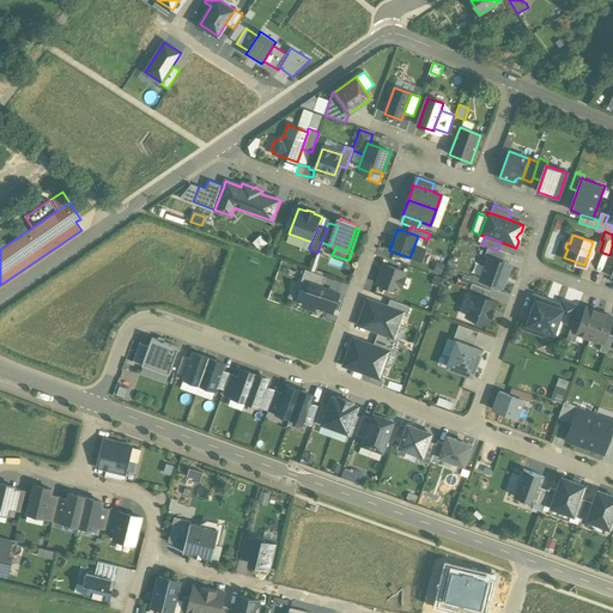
[(505,253),(498,249),(497,250),(489,247),(484,256),(489,259),(502,263),(505,253)]
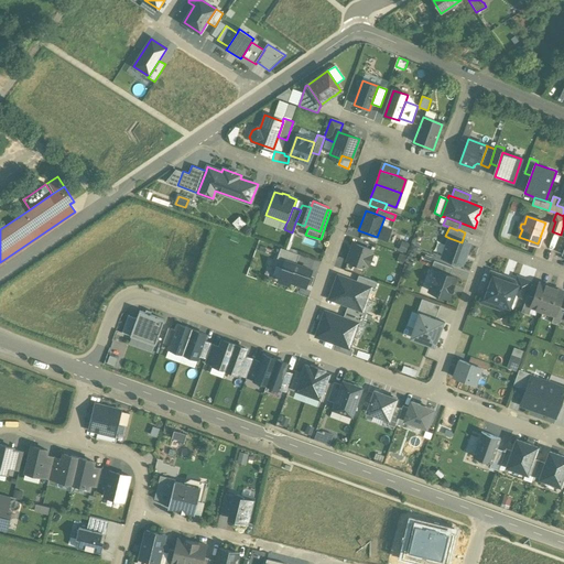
[(462,242),(449,238),(443,257),(462,263),(468,245),(462,242)]
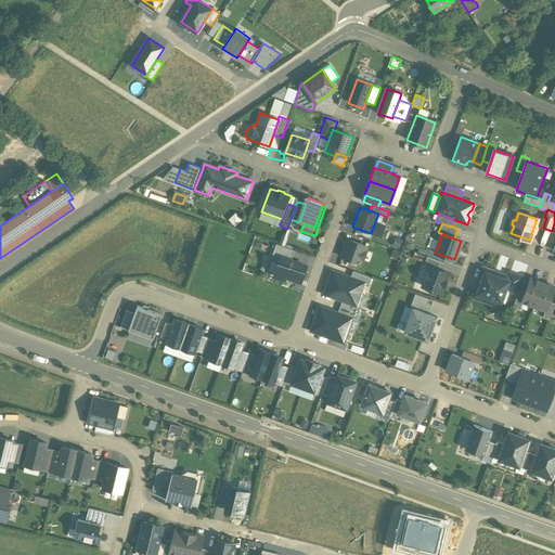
[(365,246),(348,240),(341,257),(360,263),(361,260),(363,261),(366,252),(364,250),(365,246)]
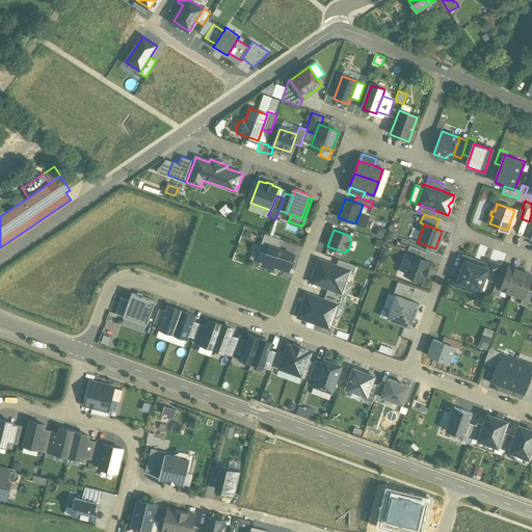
[(269,246),(278,249),(283,240),(265,234),(262,243),(269,246)]
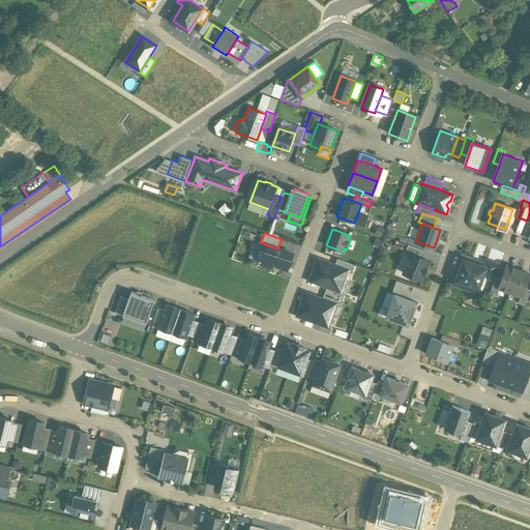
[(277,248),(268,245),(262,264),(271,267),(272,264),(287,269),(293,254),(277,248)]
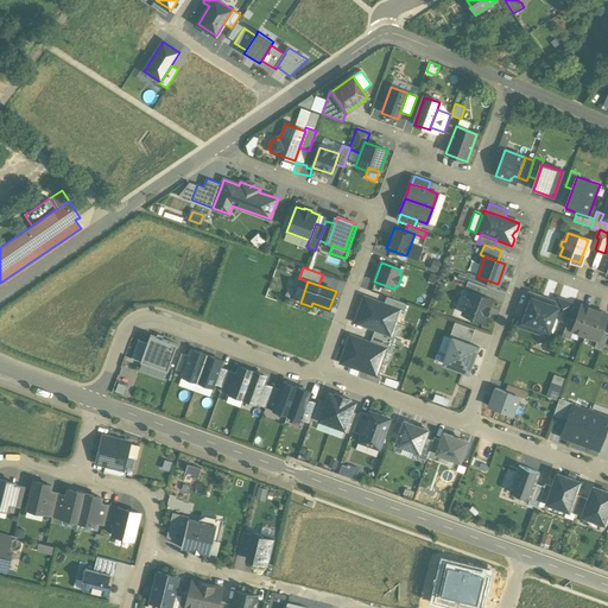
[(487,289),(468,282),(464,291),(469,293),(470,292),(485,297),(487,289)]
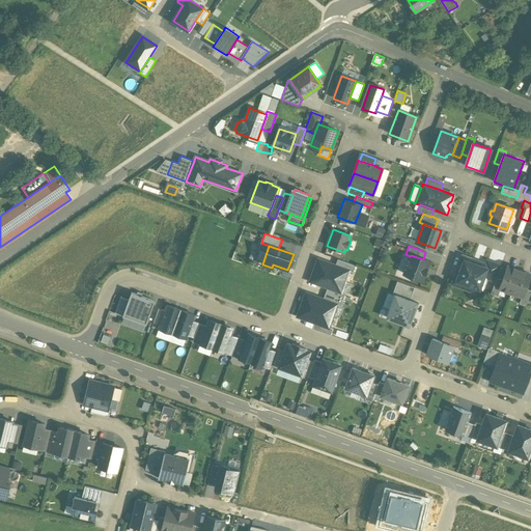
[(423,259),(411,255),(410,256),(403,274),(422,281),(429,261),(423,259)]
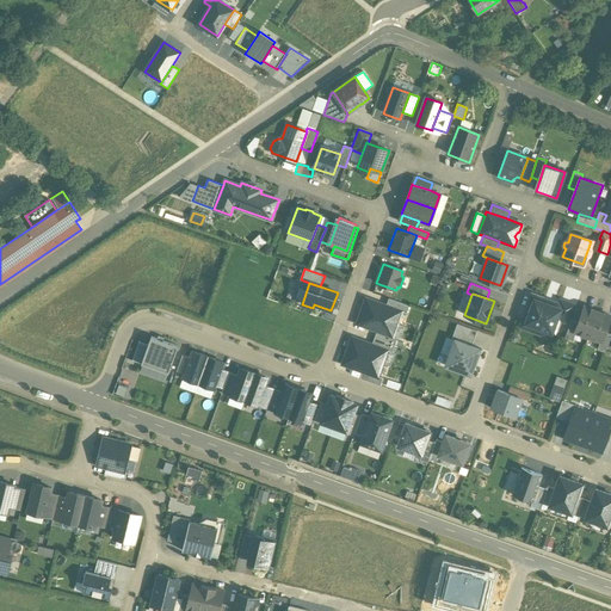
[(559,304),(532,295),(523,322),(539,328),(543,335),(549,332),(554,333),(559,320),(563,307),(559,304)]
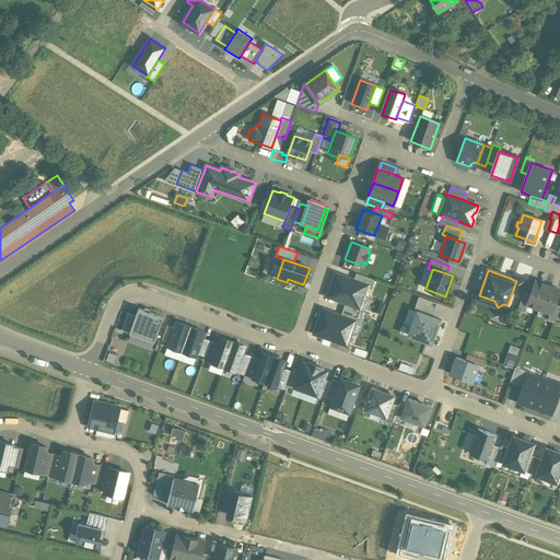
[(330,286),(364,298),(369,286),(335,273),(330,286)]
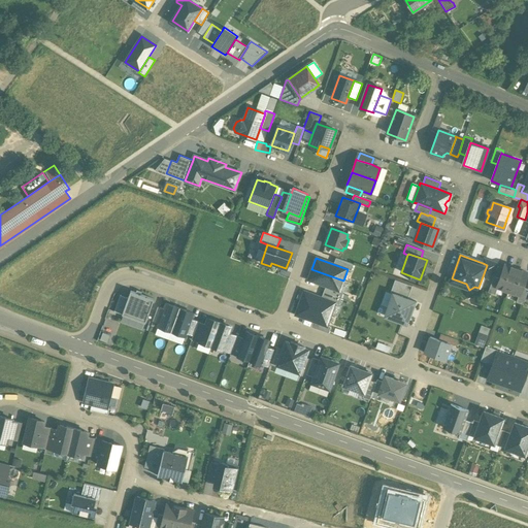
[(498,264),(484,260),(483,263),(487,265),(483,276),(492,279),(493,276),(498,264)]
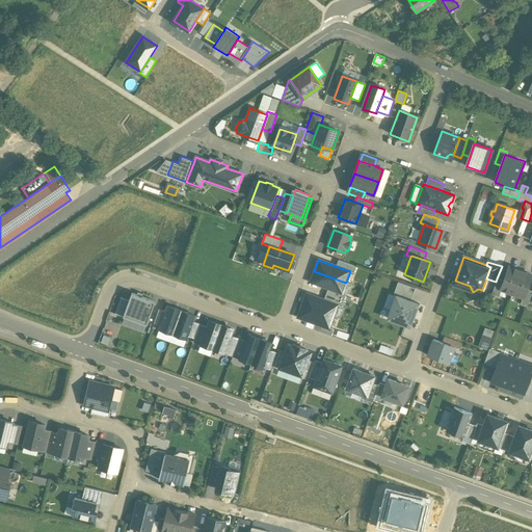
[(520,271),(508,267),(503,281),(500,289),(501,290),(511,293),(520,271)]
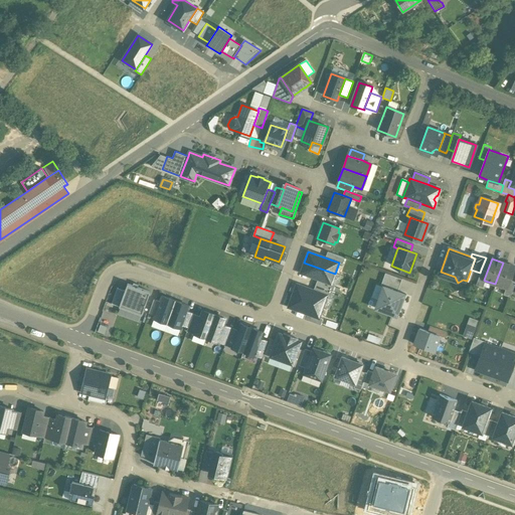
[(335,274),(304,263),(300,273),(326,282),(331,284),(335,274)]
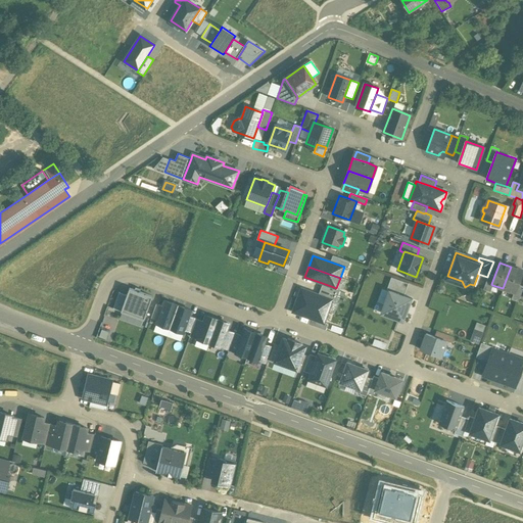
[(522,271),(511,267),(503,288),(514,292),(515,293),(518,284),(522,271)]
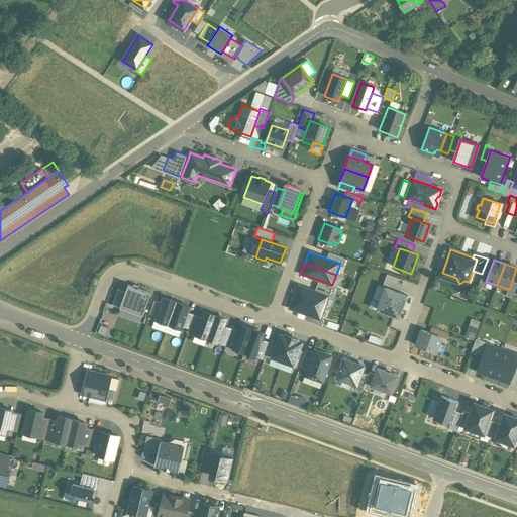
[(483,271),(482,274),(478,286),(485,289),(487,282),(486,281),(489,273),(483,271)]
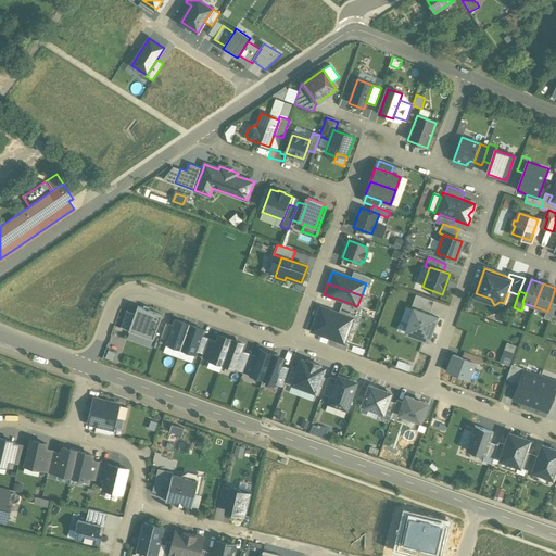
[(413,310),(429,315),(434,302),(416,295),(412,308),(413,310)]
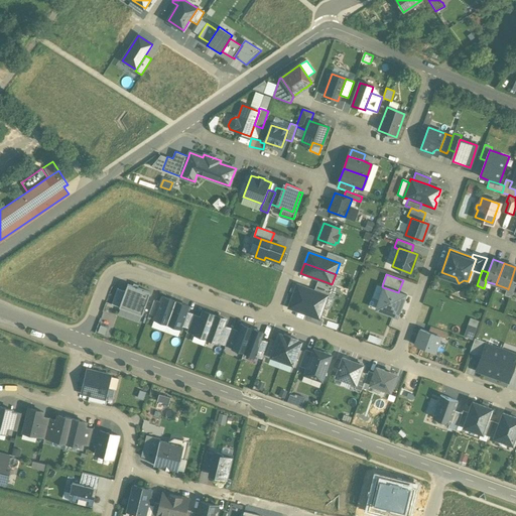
[(317,280),(315,285),(334,291),(336,286),(332,284),(327,282),(317,280)]
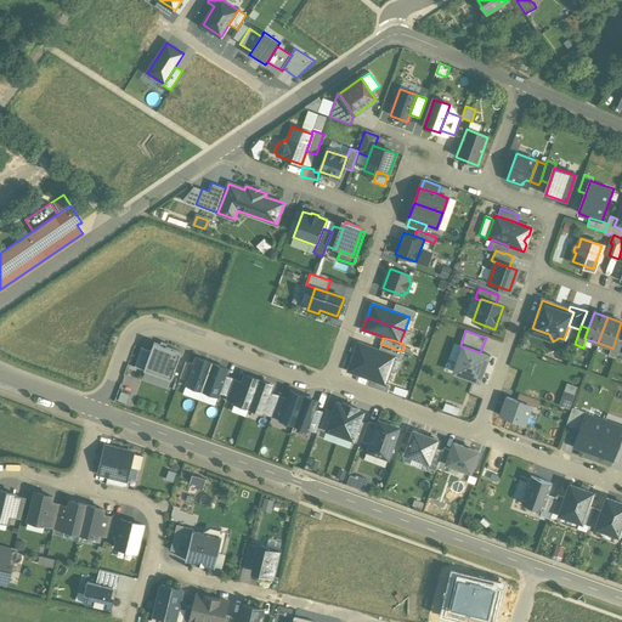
[(621,340),(616,338),(612,349),(611,348),(608,356),(616,358),(621,343),(621,340)]
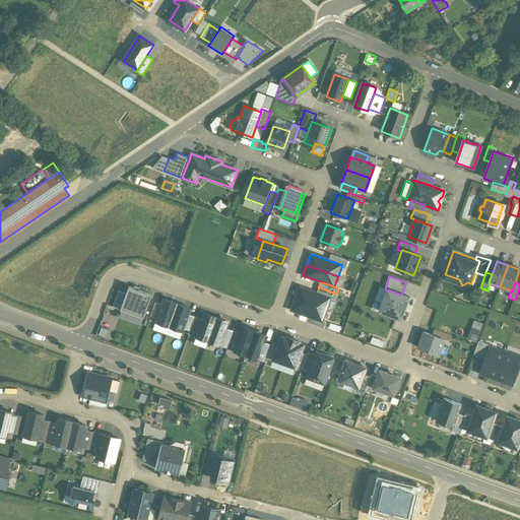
[(129,287),(126,295),(122,309),(144,316),(151,295),(129,287)]
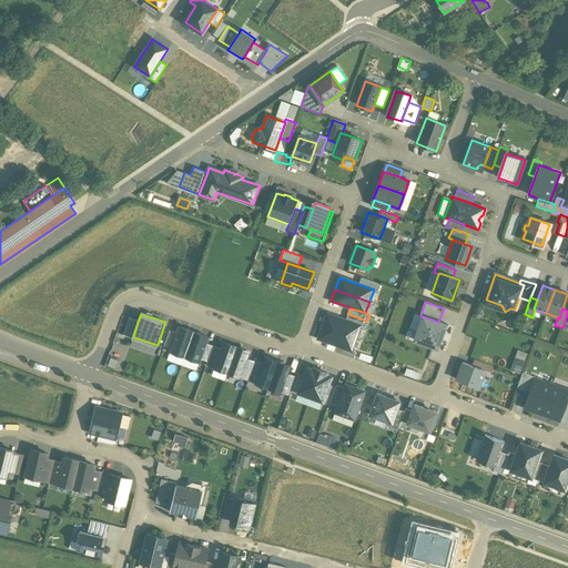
[(322,326),(356,338),(361,326),(345,321),(326,314),(322,326)]
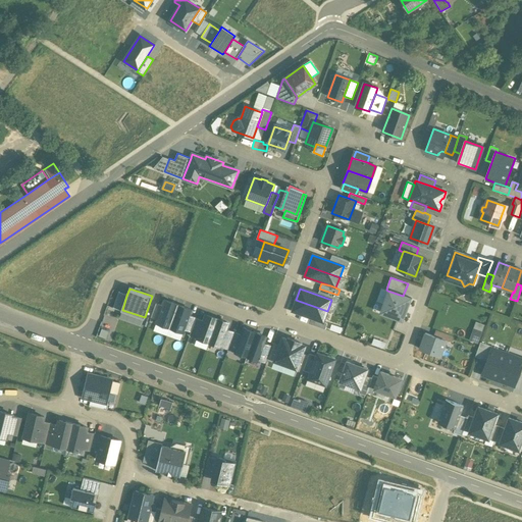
[(319,289),(317,295),(335,301),(337,296),(337,295),(319,289)]
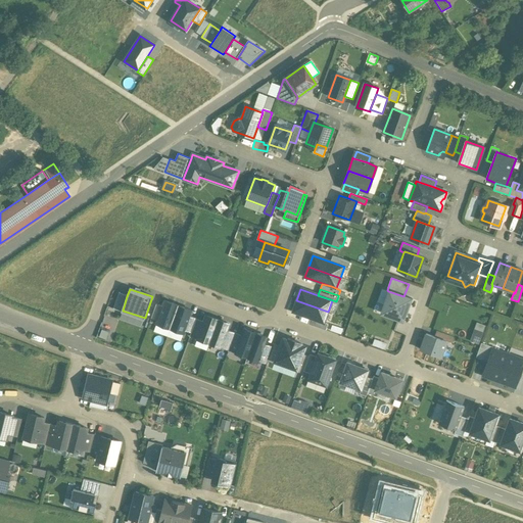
[(403,296),(388,291),(381,314),(402,321),(408,307),(410,307),(413,299),(403,296)]
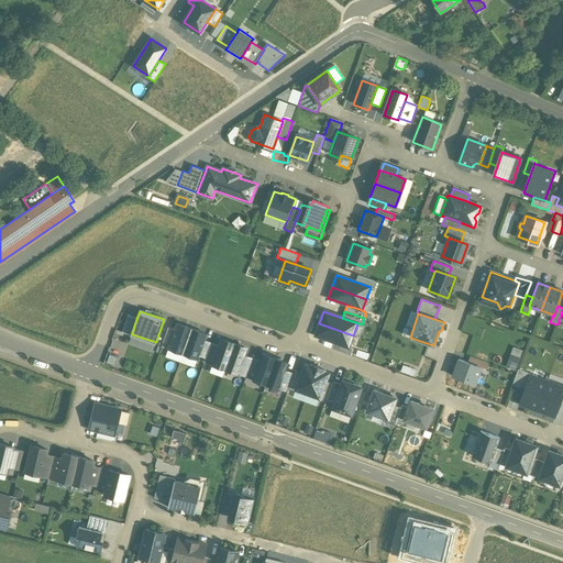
[(136,319),(128,316),(122,331),(132,334),(136,319)]
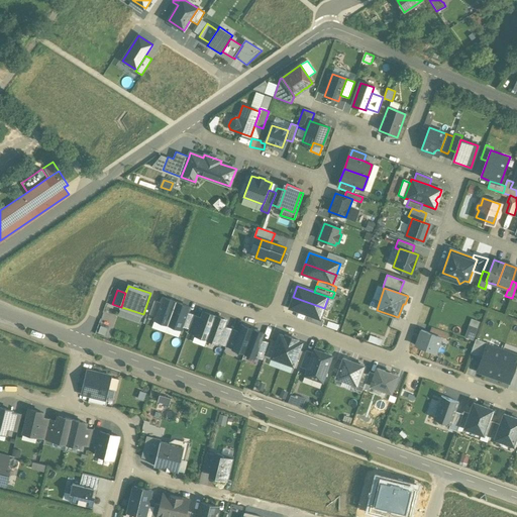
[(324,308),(293,297),(289,309),(305,315),(320,320),(324,308)]
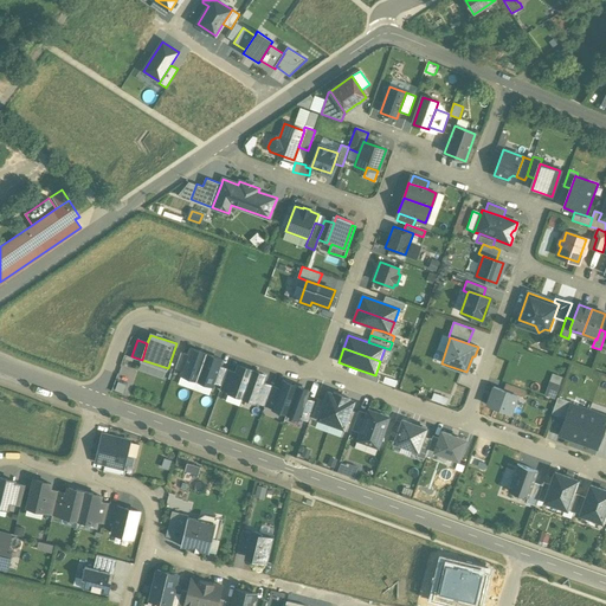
[(206,355),(192,349),(188,356),(184,372),(181,375),(197,381),(206,355)]
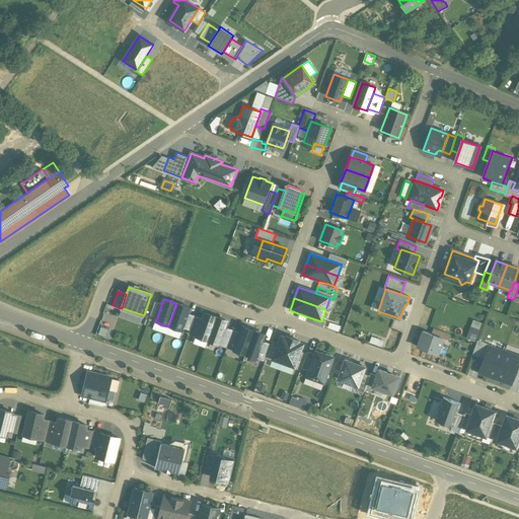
[(150,315),(157,318),(161,305),(155,302),(150,315)]
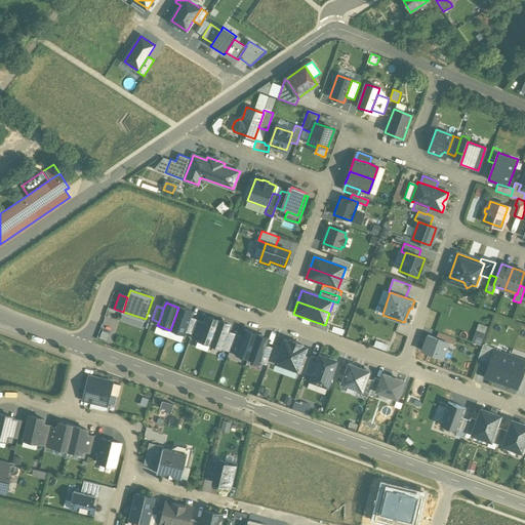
[(192,312),(178,308),(170,330),(184,335),(186,331),(190,318),(192,312)]
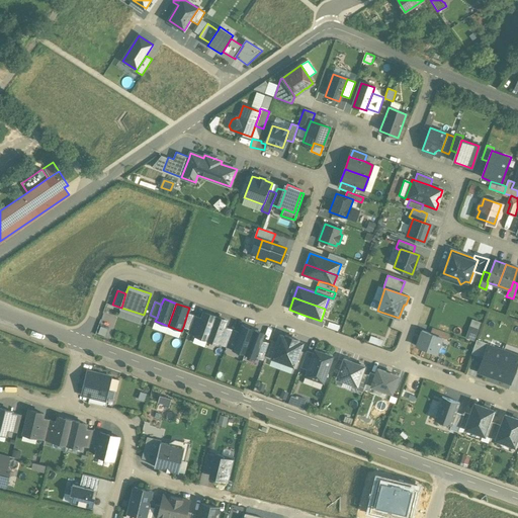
[(216,318),(203,313),(195,336),(207,340),(216,318)]
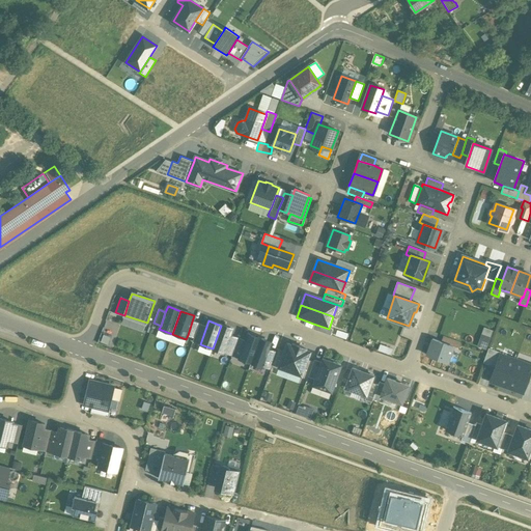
[(199,324),(192,322),(188,335),(194,338),(199,325),(199,324)]
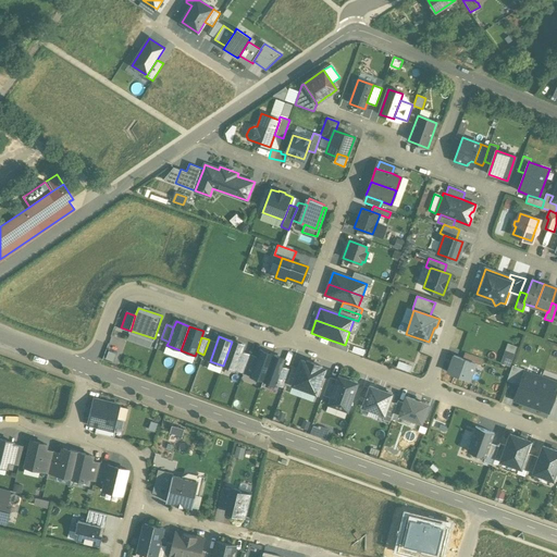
[(345,345),(329,339),(327,345),(346,351),(348,346),(345,345)]
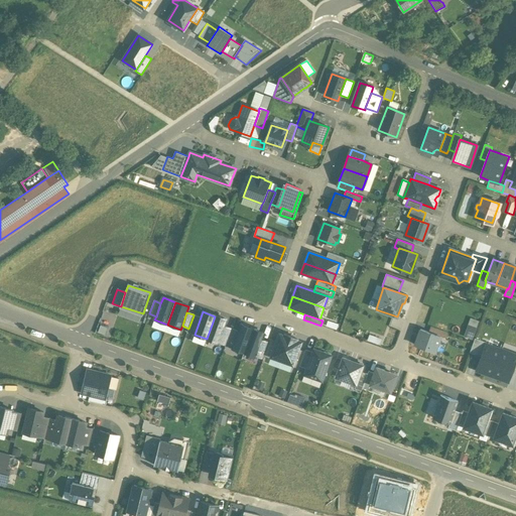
[(187,332),(195,335),(201,318),(194,315),(188,329),(187,332)]
